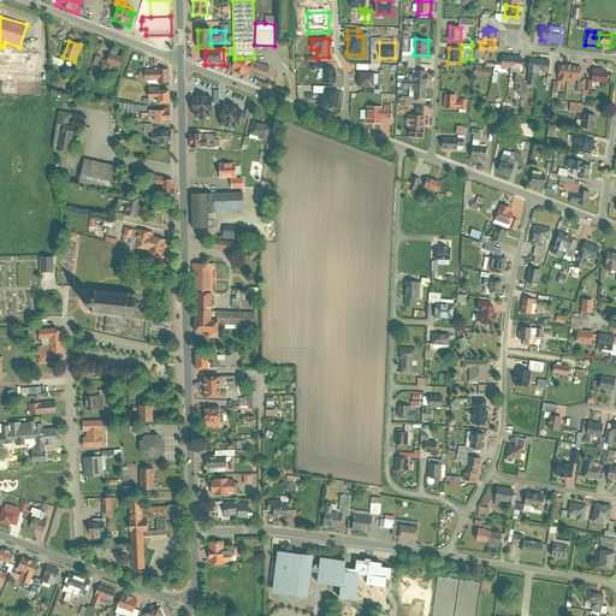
[(485,51),(475,51),(475,59),(484,60),(485,51)]
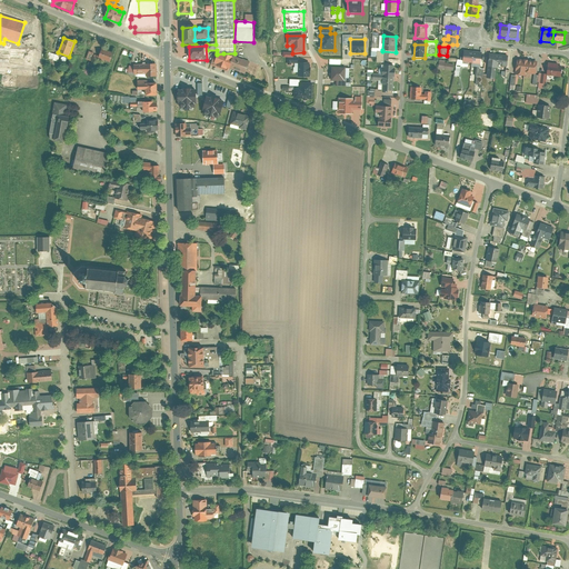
[(32,51),(0,48),(0,63),(31,66),(32,51)]
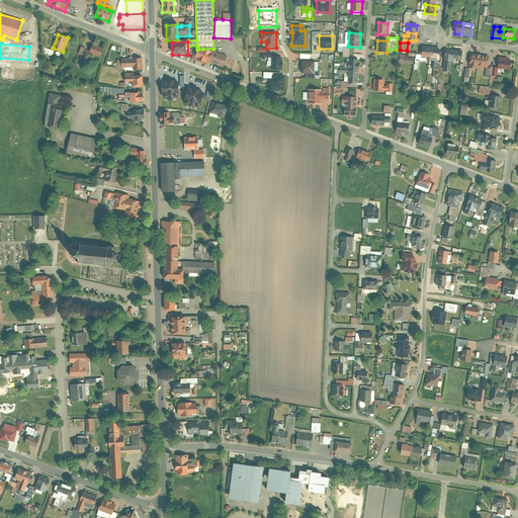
[(102,49),(92,46),(90,53),(100,57),(102,49)]
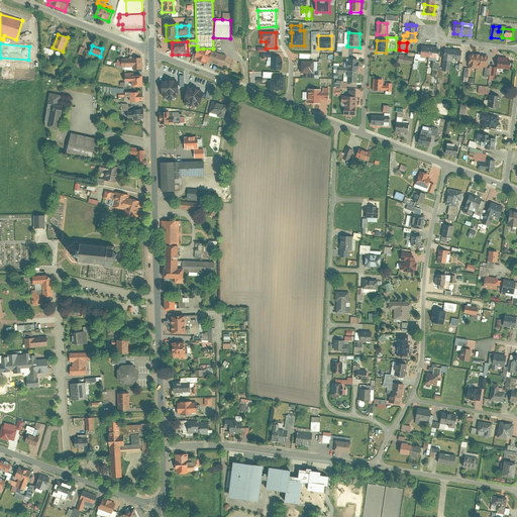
[(88,49),(80,46),(78,54),(85,57),(88,49)]
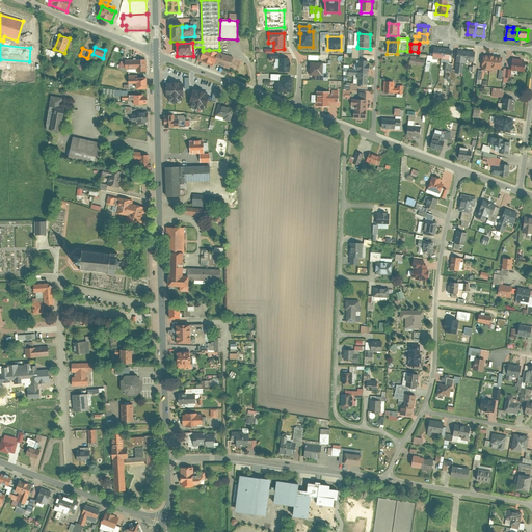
[(443,49),(434,48),(433,60),(441,60),(443,49)]
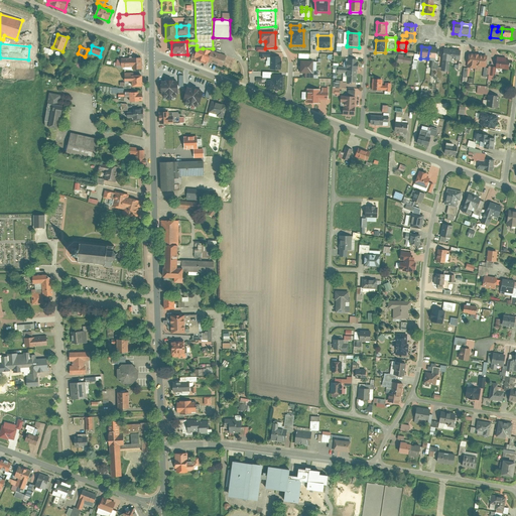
[(45,47),(44,52),(52,55),(54,50),(45,47)]
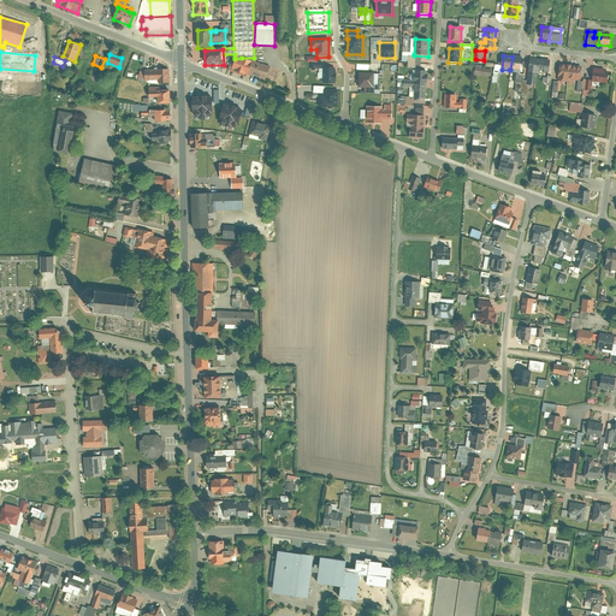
[(523,58),(513,57),(510,70),(521,72),(523,58)]
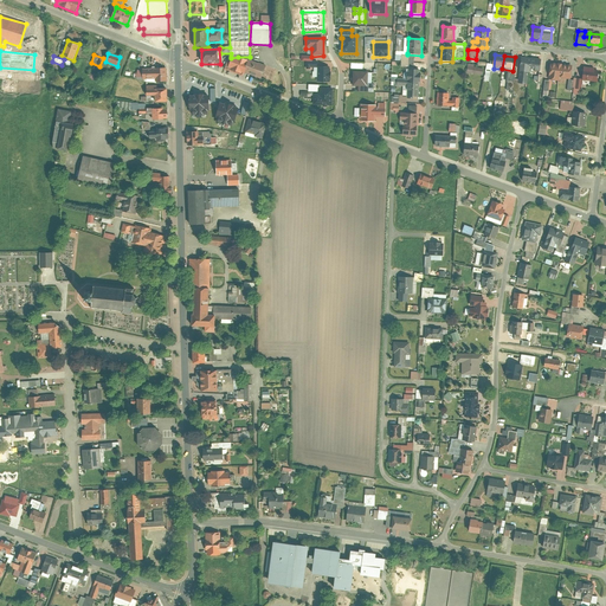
[(245,73),(250,62),(238,57),(231,58),(231,57),(230,57),(224,70),(243,77),(245,73)]
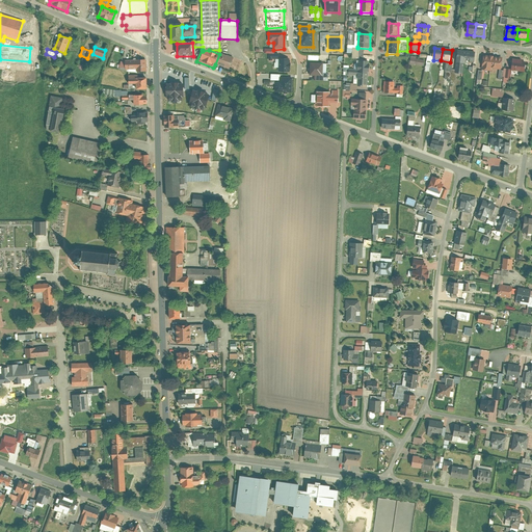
[(467,51),(458,51),(456,63),(464,64),(464,62),(466,59),(467,51)]
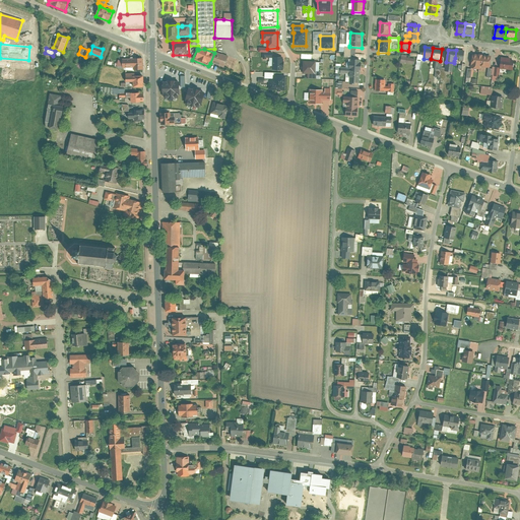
[(464,52),(456,50),(455,58),(463,59),(464,52)]
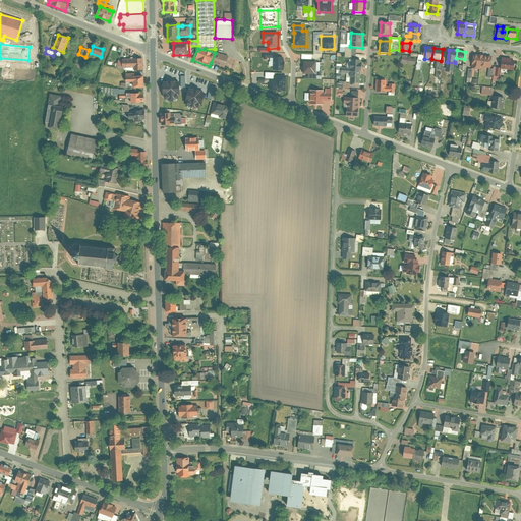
[(228,59),(215,53),(211,63),(225,68),(228,59)]
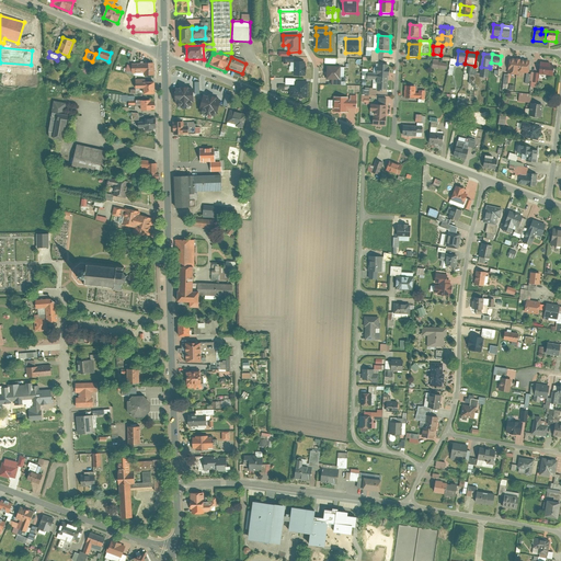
[(530,61),(511,59),(508,75),(518,76),(518,72),(528,75),(530,61)]
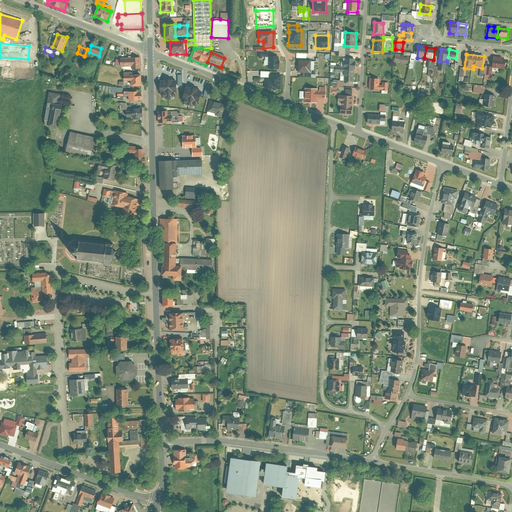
[(142,57),(123,58),(123,59),(123,64),(123,66),(134,66),(134,68),(142,68),(142,57)]
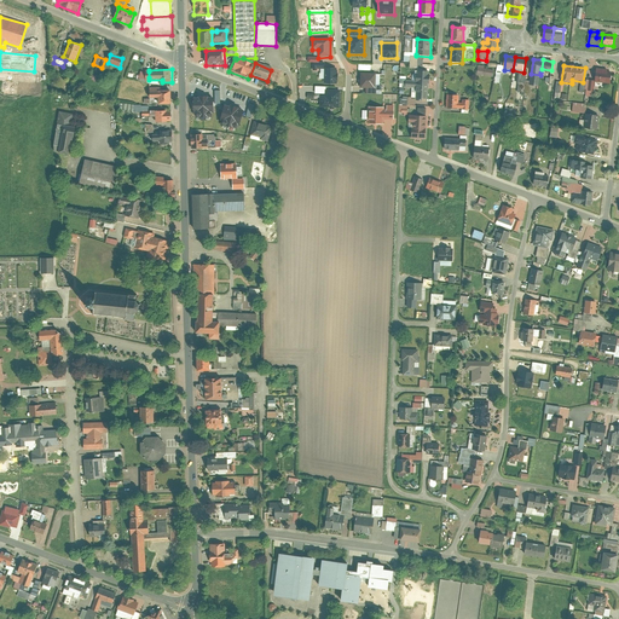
[(337,87),(337,69),(324,69),(324,87),(337,87)]
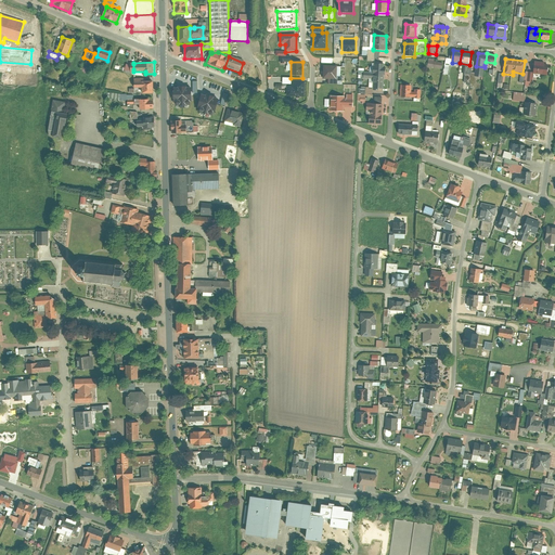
[(359,71),(359,75),(384,76),(385,63),(373,63),(372,72),(359,71)]
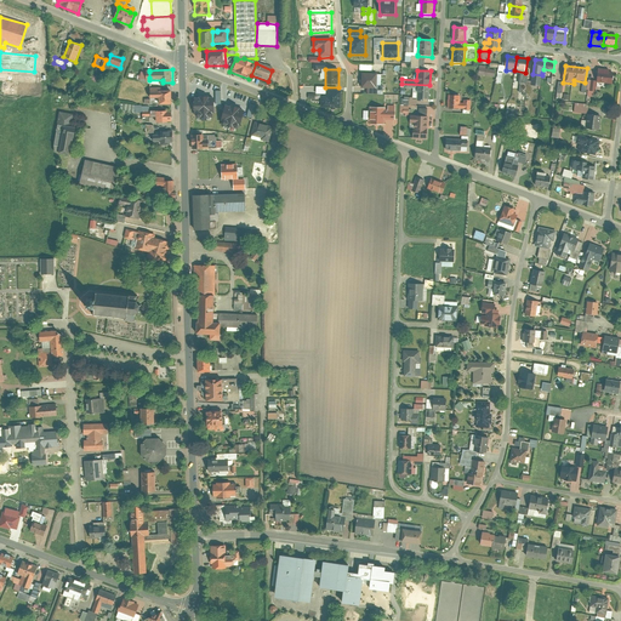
[(614,73),(598,72),(597,83),(613,85),(614,73)]
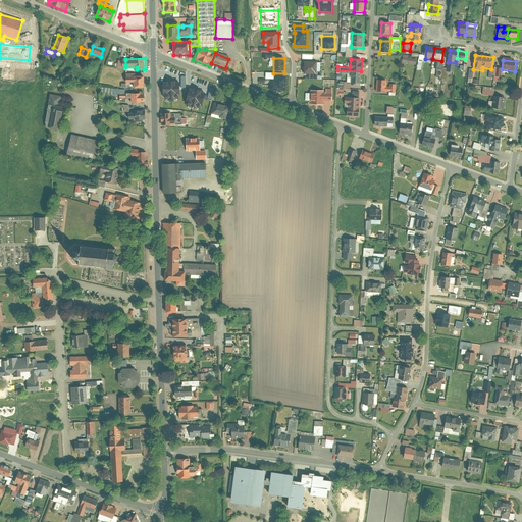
[(456,63),(448,62),(447,72),(455,73),(456,63)]
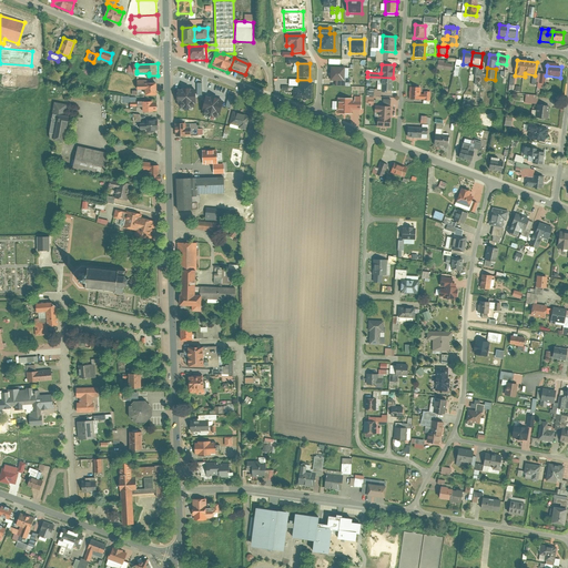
[(345,87),(345,83),(351,83),(351,80),(345,80),(345,69),(331,69),(331,82),(338,82),(338,87),(345,87)]
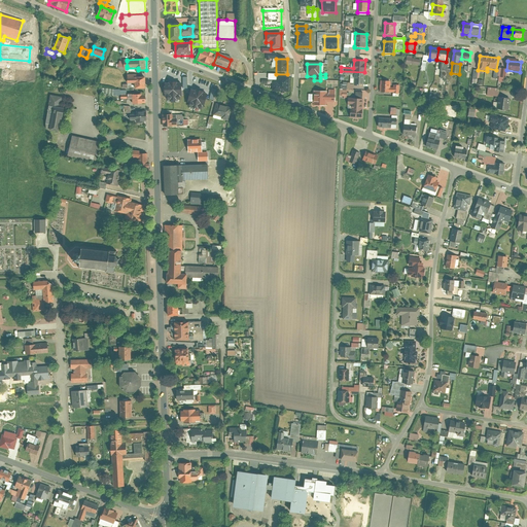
[(4,71),(3,81),(34,83),(35,69),(21,68),(20,72),(4,71)]
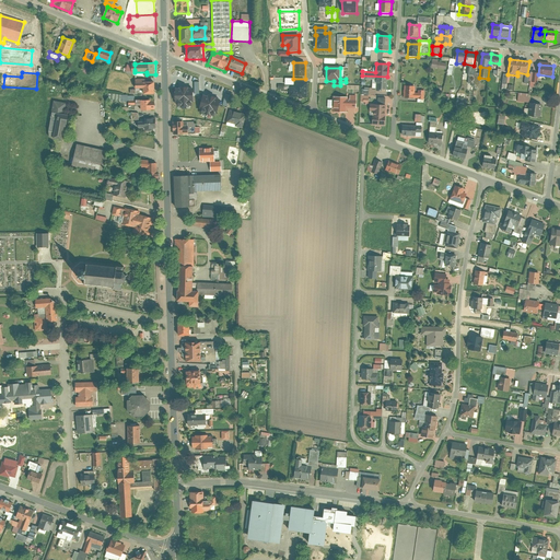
[(387,91),(387,77),(362,76),(362,80),(377,80),(376,90),(387,91)]
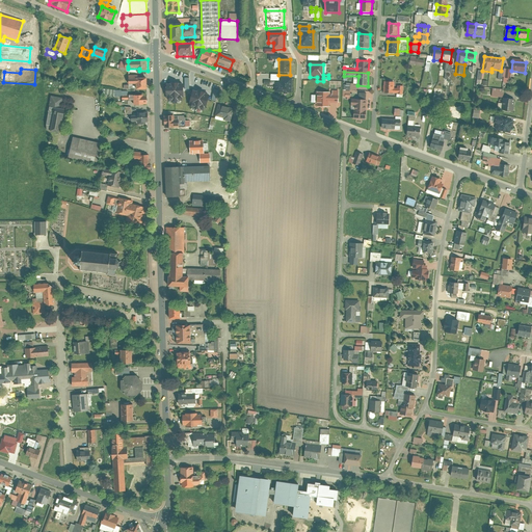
[(134,76),(128,76),(128,84),(135,83),(135,89),(147,89),(147,78),(135,78),(134,76)]
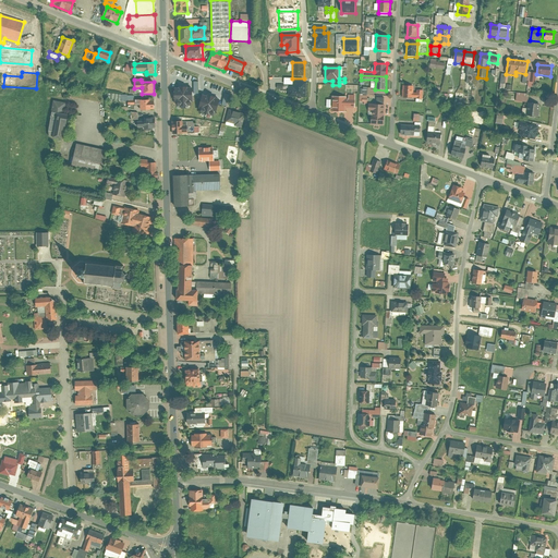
[(289,97),(306,98),(306,82),(293,82),(293,87),(289,87),(289,97)]
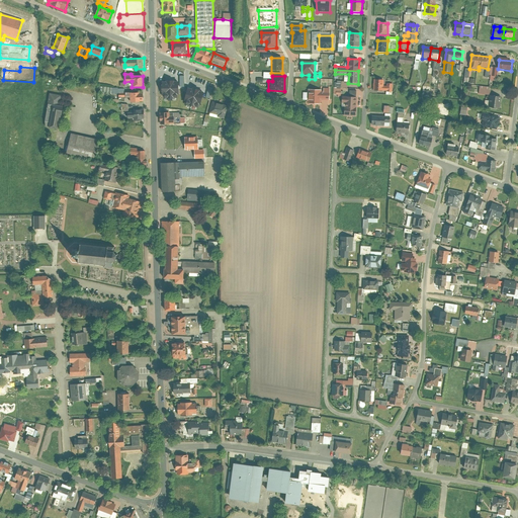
[(178,80),(162,81),(162,98),(178,97),(178,80)]
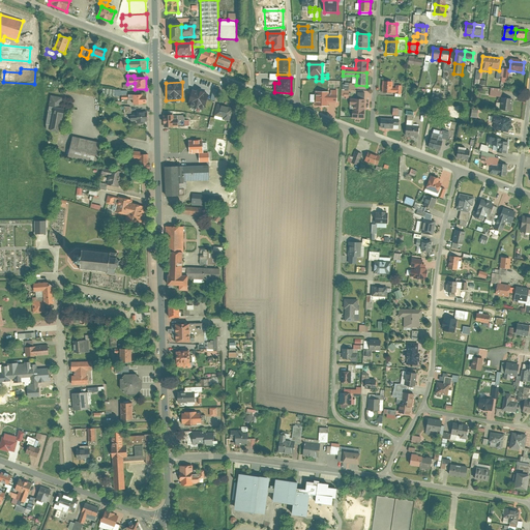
[(393,83),(383,82),(382,93),(402,94),(402,86),(396,86),(395,88),(392,88),(393,83)]
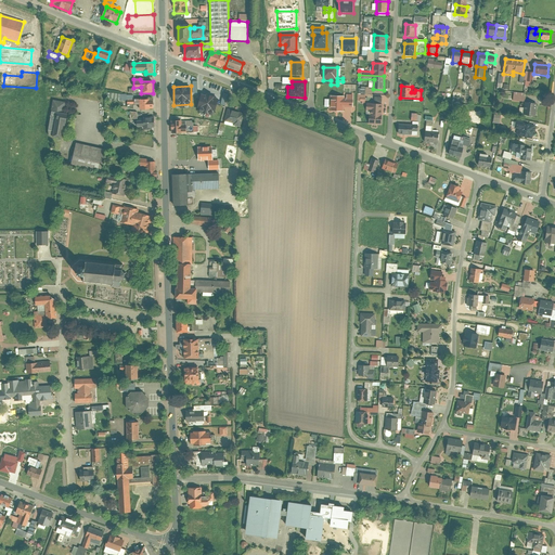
[(524,93),(514,92),(513,101),(526,103),(526,98),(524,98),(524,93)]
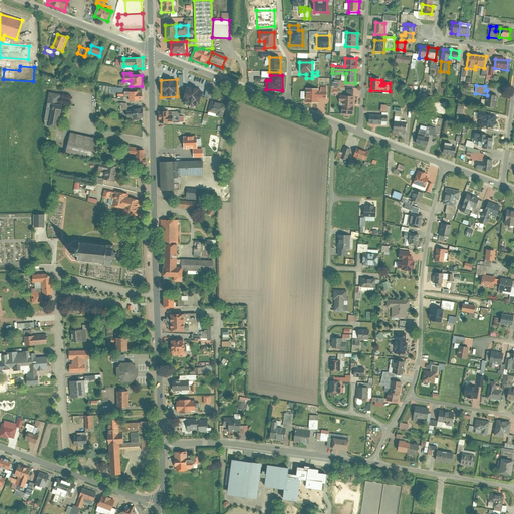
[(202,91),(186,86),(182,100),(198,105),(202,91)]
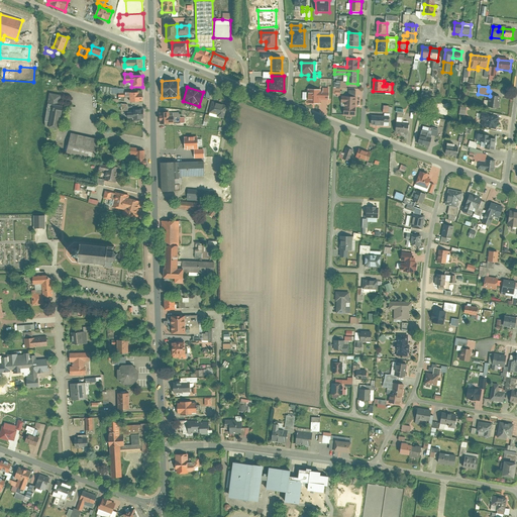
[(323,92),(321,92),(321,91),(308,90),(307,104),(320,104),(321,100),(328,101),(329,89),(323,89),(323,92)]
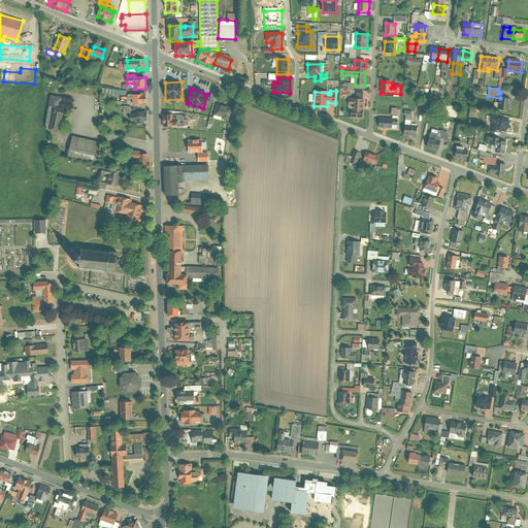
[(145,94),(133,95),(133,99),(133,104),(145,103),(145,94)]
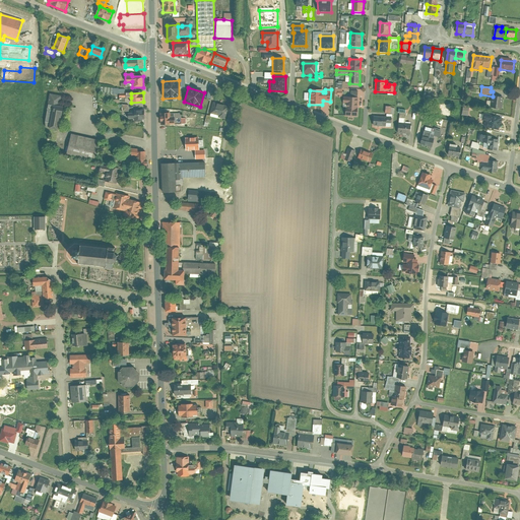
[(62,106),(64,95),(53,93),(51,104),(62,106)]
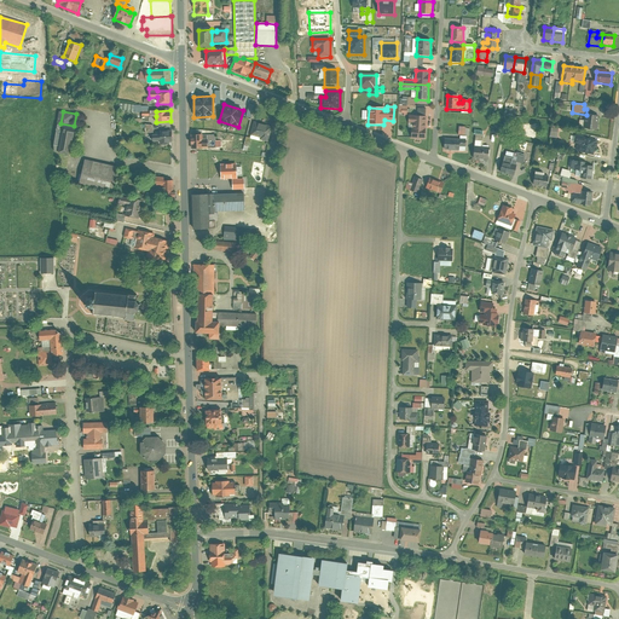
[(584,129),(597,131),(599,117),(585,115),(584,129)]
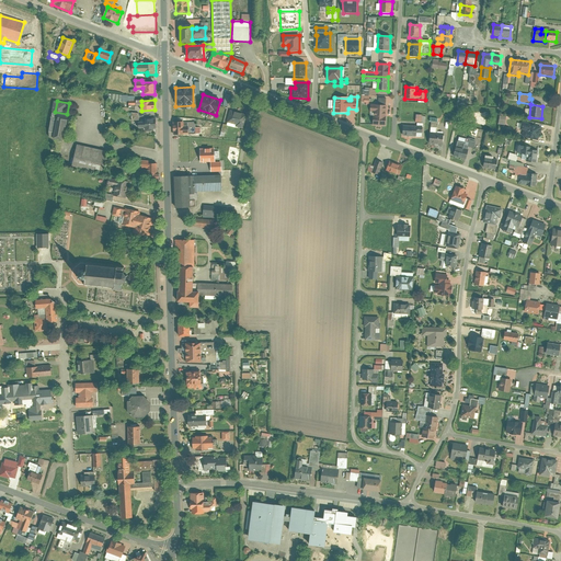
[(374,112),(373,125),(386,126),(387,106),(370,105),(370,112),(374,112)]
